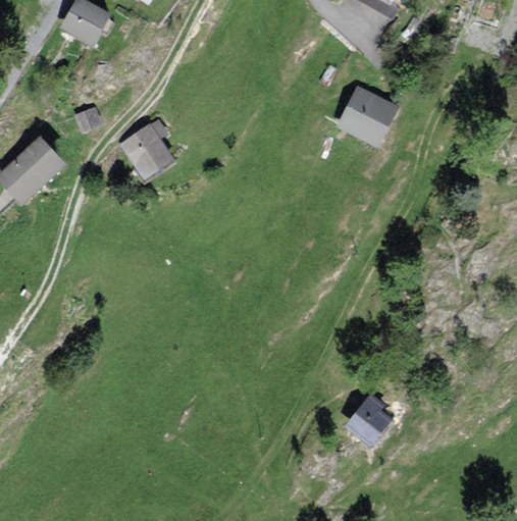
[(87,0),(73,0),(60,28),(94,45),(111,12),(87,0)]
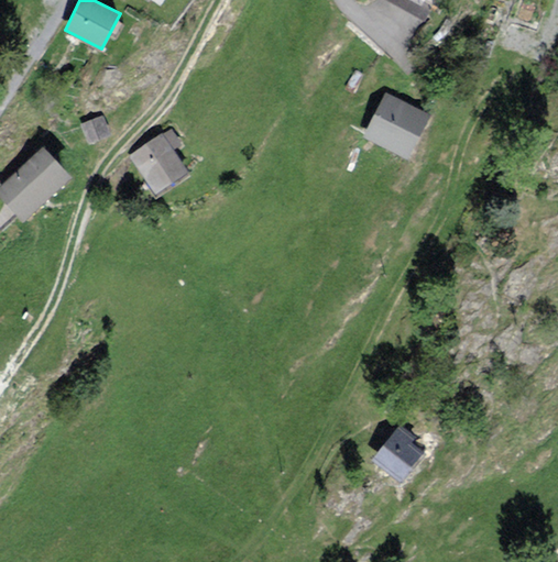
[(384,94),(362,142),(407,163),(429,114),(384,94)]
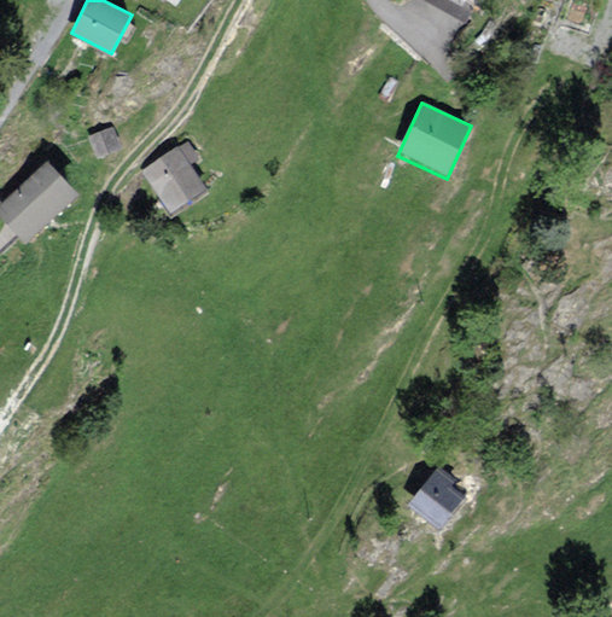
[(110,126),(86,135),(95,158),(120,149),(110,126)]
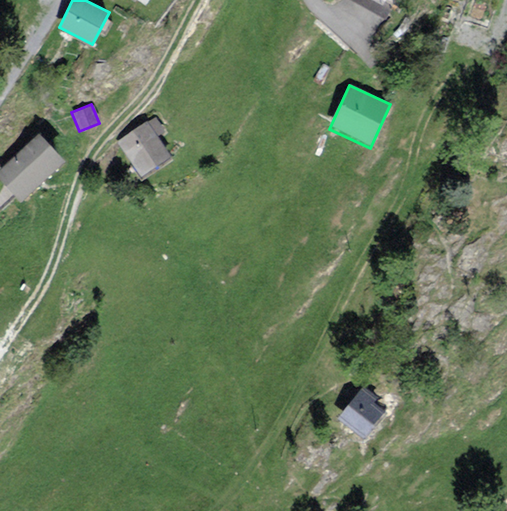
[(154,115),(116,142),(139,175),(171,153),(159,136),(165,132),(154,115)]
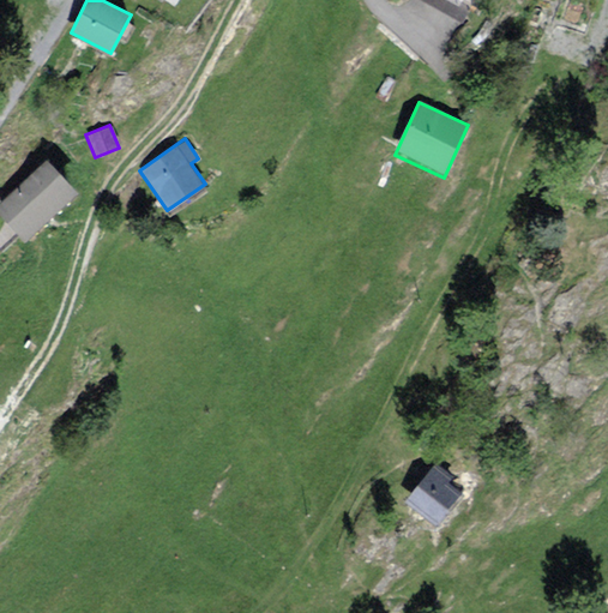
[(43,157),(0,200),(0,216),(22,238),(73,186),(43,157)]
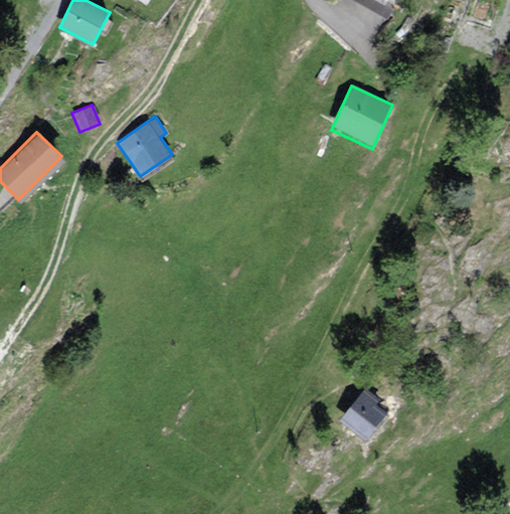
[(361,383),(332,421),(361,444),(390,405),(361,383)]
